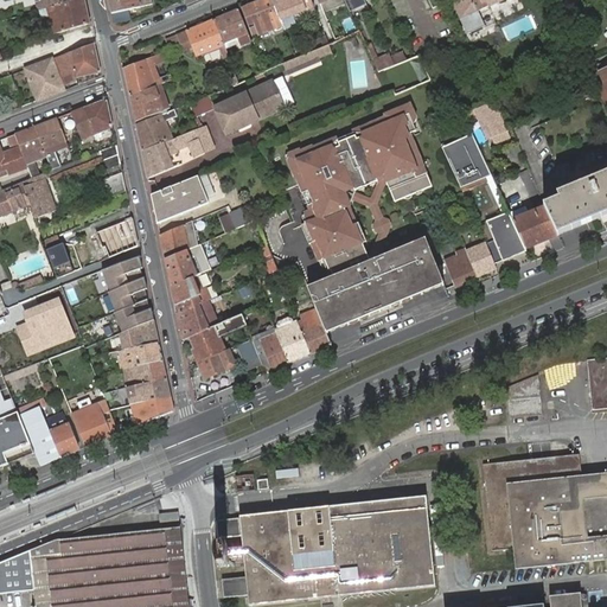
[(49,0),(50,2),(45,4),(39,5),(40,11),(76,0),(49,0)]
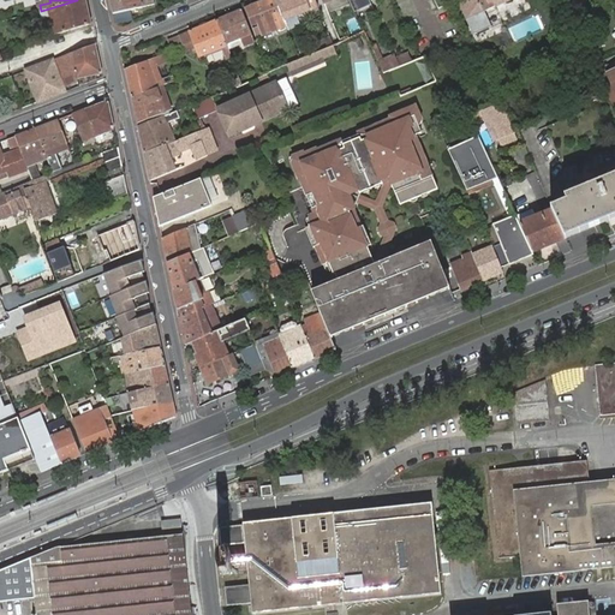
[(91,24),(85,0),(77,0),(41,11),(43,18),(52,16),(58,34),(91,24)]
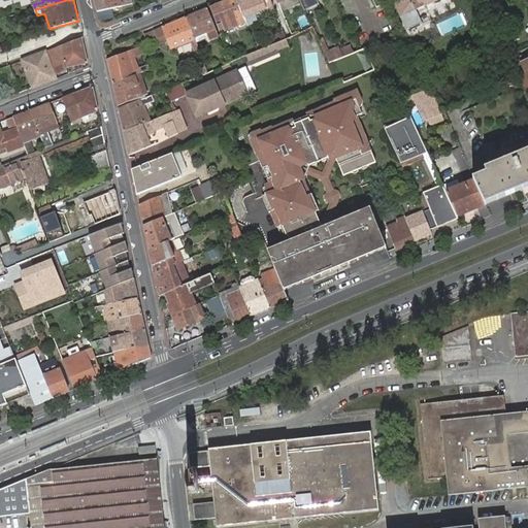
[(129,0),(122,2),(121,0),(95,0),(99,20),(114,18),(112,9),(123,7),(122,6),(133,4),(132,0),(129,0)]
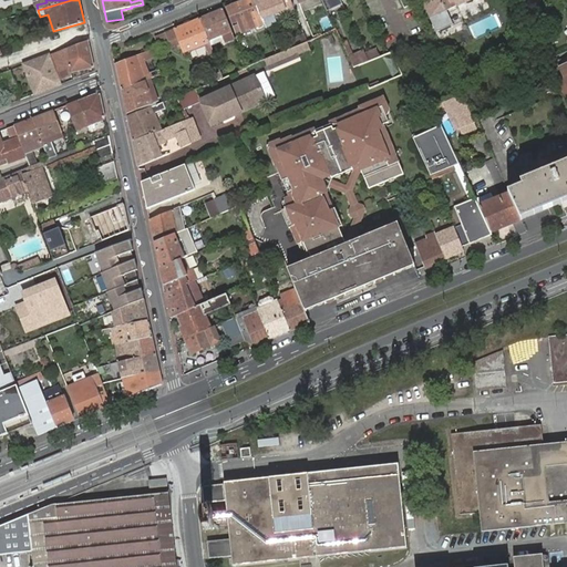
[(241,32),(265,23),(264,21),(255,0),(244,0),(230,4),(226,7),(232,21),(237,20),(238,24),(241,32)]
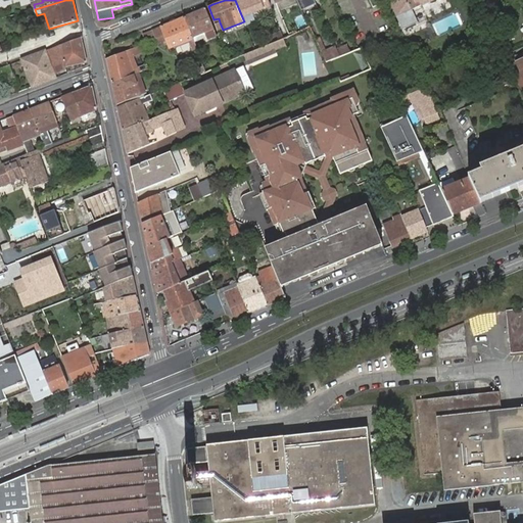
[(268,0),(235,0),(243,19),(246,18),(245,15),(271,5),(268,0)]
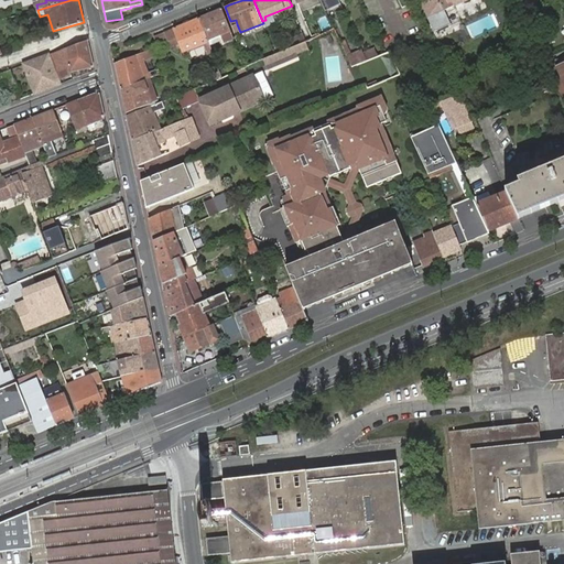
[(455,7),(465,2),(469,0),(419,0),(432,26),(457,14),(458,12),(455,7)]
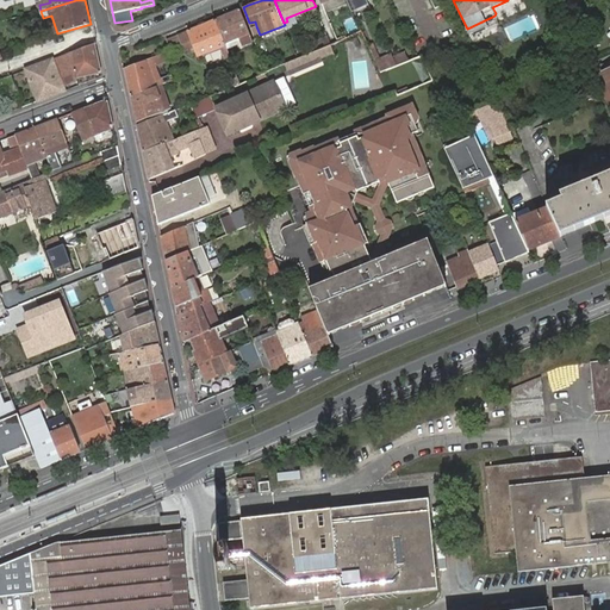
[(241,10),(216,19),(225,47),(230,45),(229,42),(238,38),(242,45),(254,42),(250,33),(241,10)]
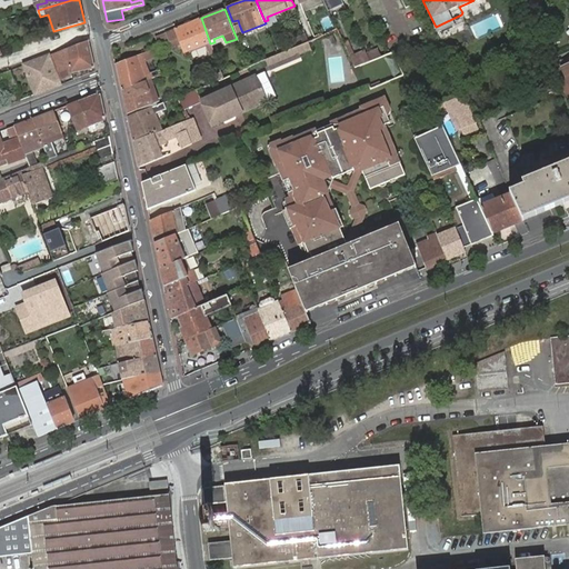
[(209,48),(212,47),(210,43),(201,18),(167,32),(172,46),(181,42),(185,52),(207,45),(209,48)]
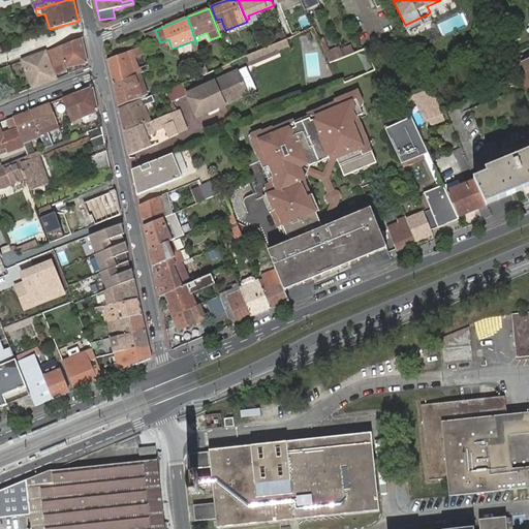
[(280,32),(255,42),(259,51),(283,40),(280,32)]
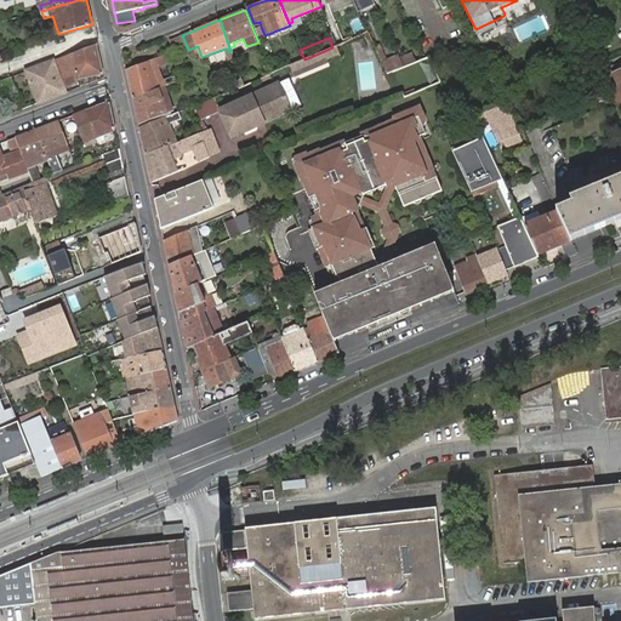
[(103,74),(97,45),(73,53),(79,79),(103,74)]
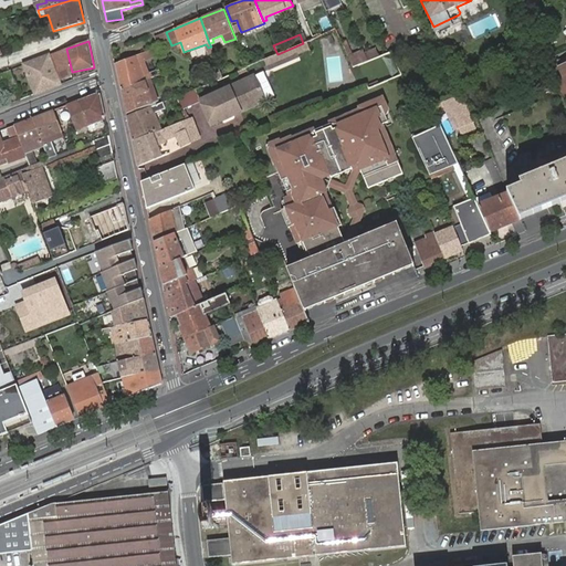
[(278,54),(264,60),(269,71),(300,58),(299,54),(310,50),(307,42),(303,43),(278,54)]
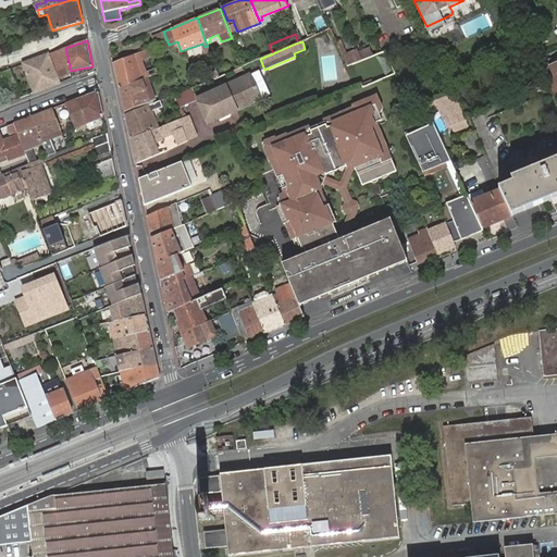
[(24,63),(35,93),(59,83),(58,79),(72,74),(71,71),(65,48),(24,63)]
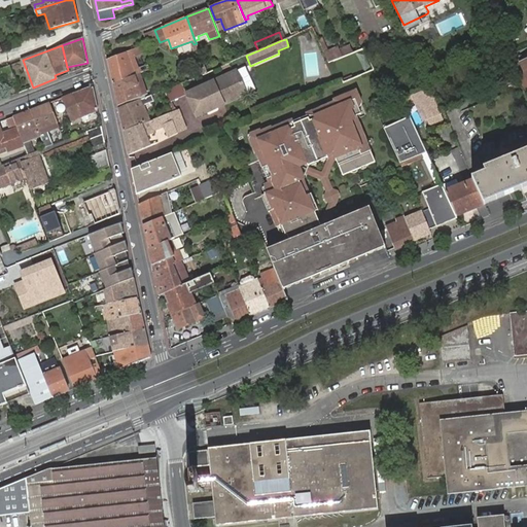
[(138,73),(144,71),(143,67),(138,68),(133,54),(143,50),(142,45),(108,60),(113,83),(134,75),(138,73)]
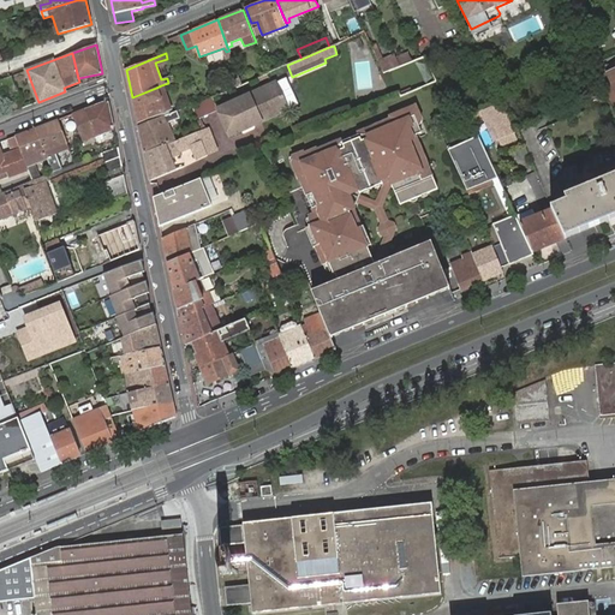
[(400,66),(412,61),(408,53),(396,59),(400,66)]
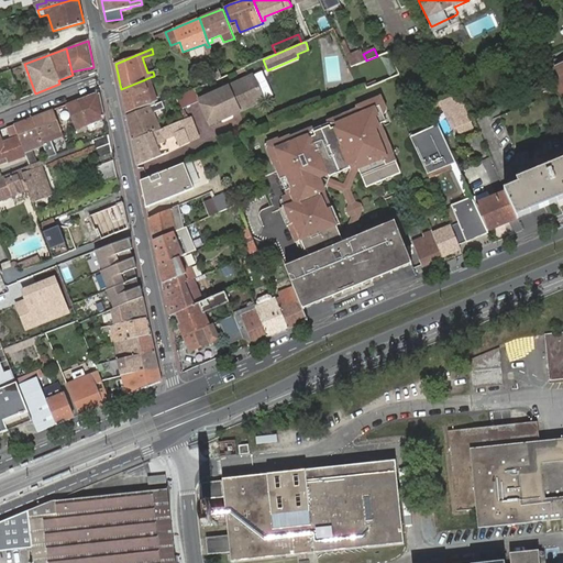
[(346,57),(352,67),(366,61),(363,54),(362,51),(346,57)]
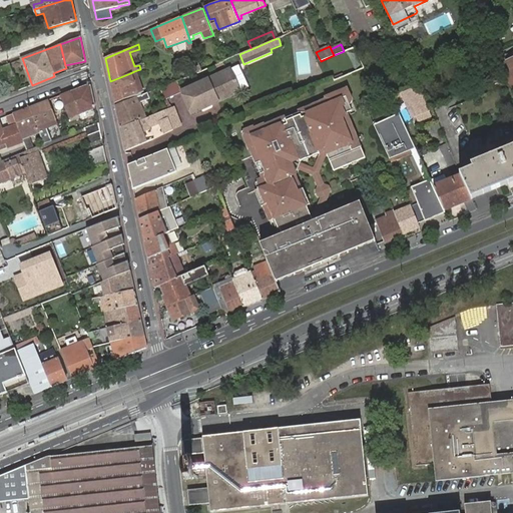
[(504,70),(510,82),(512,79),(512,57),(507,60),(504,55),(498,57),(504,70)]
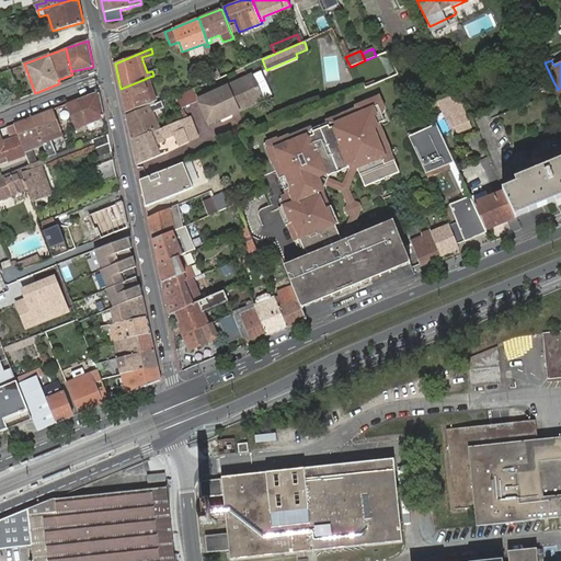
[(8,89),(16,86),(11,69),(0,72),(0,78),(1,82),(6,81),(8,89)]
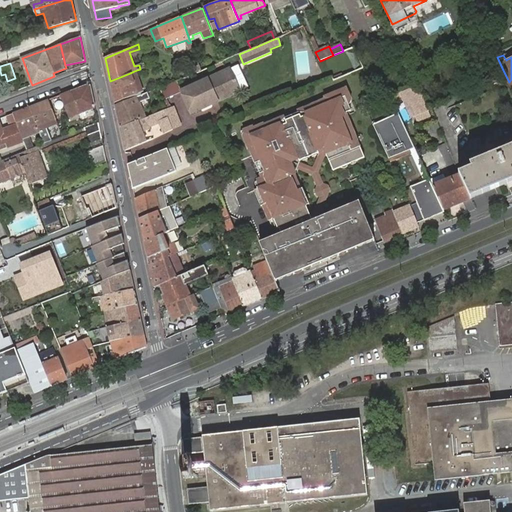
[(231,95),(240,91),(230,69),(208,79),(181,91),(191,113),(218,101),(227,97),(231,95)]
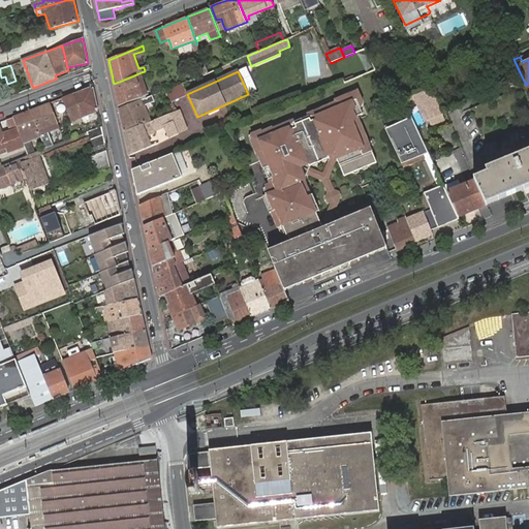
[(114,84),(119,106),(147,95),(145,90),(138,73),(134,75),(114,84)]
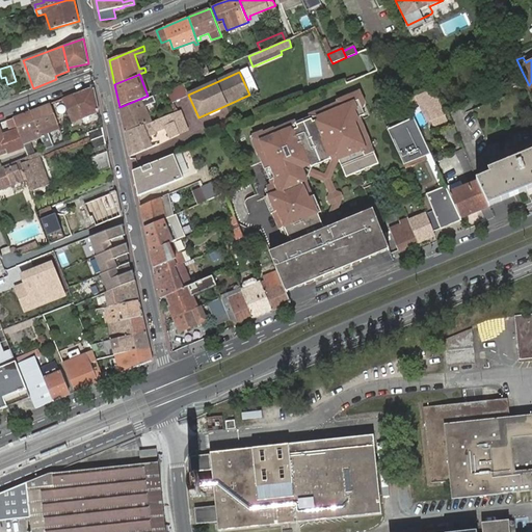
[(74,95),(63,99),(73,121),(83,117),(84,123),(86,124),(97,120),(98,117),(96,112),(99,111),(95,88),(92,88),(74,95)]
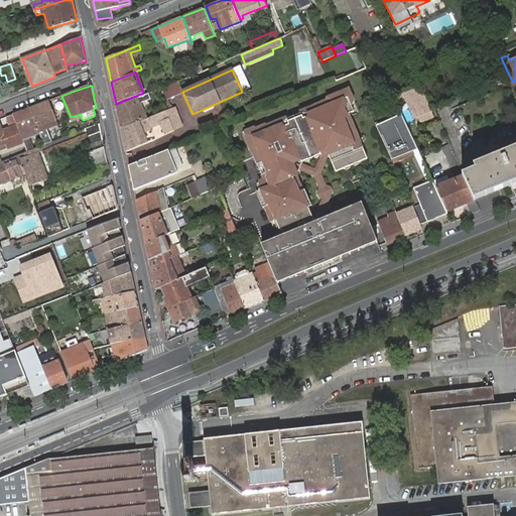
[(416,118),(433,111),(421,86),(405,93),(408,100),(416,118)]
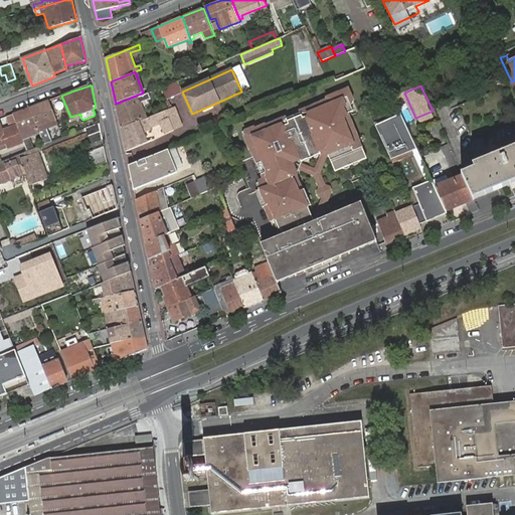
[(274,239),(262,244),(269,263),(273,272),(278,284),(291,279),(316,268),(314,265),(322,262),(323,265),(378,241),(375,234),(373,230),(372,227),(362,203),(324,219),(322,216),(317,214),(316,214),(312,216),(309,207),(312,206),(306,190),(304,191),(296,174),(298,171),(302,163),(298,155),(319,147),(322,155),(329,152),(336,170),(343,167),(344,169),(368,159),(361,143),(359,144),(348,118),(349,117),(348,115),(354,112),(351,106),(353,106),(354,102),(349,90),(327,99),(328,101),(305,110),(306,112),(307,115),(303,117),(301,114),(287,120),(288,123),(284,125),(282,122),(282,120),(266,127),(266,126),(255,130),(254,128),(245,132),(247,136),(244,137),(250,151),(251,150),(264,180),(260,182),(263,189),(256,192),(263,208),(266,207),(272,223),(275,221),(277,228),(280,227),(284,235),(281,236),(274,239)]
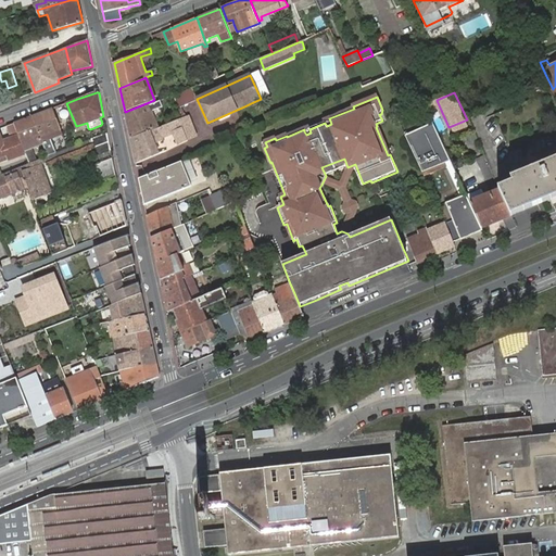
[(437,100),(425,104),(428,112),(440,108),(437,100)]
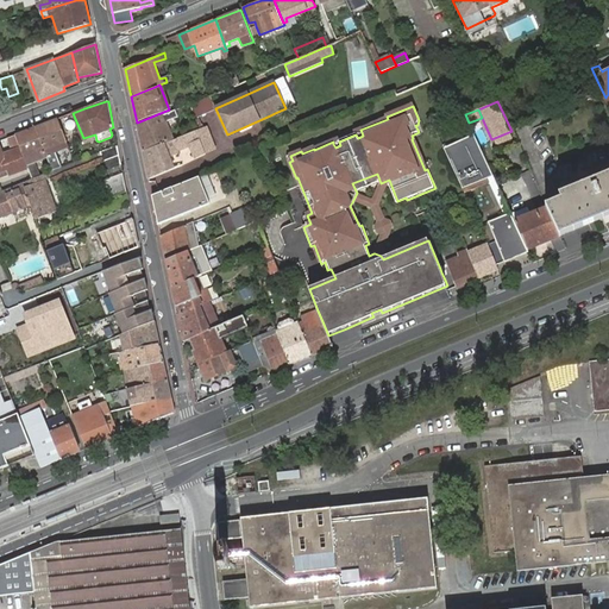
[(179,117),(175,111),(137,126),(143,152),(173,139),(171,137),(165,123),(179,117)]
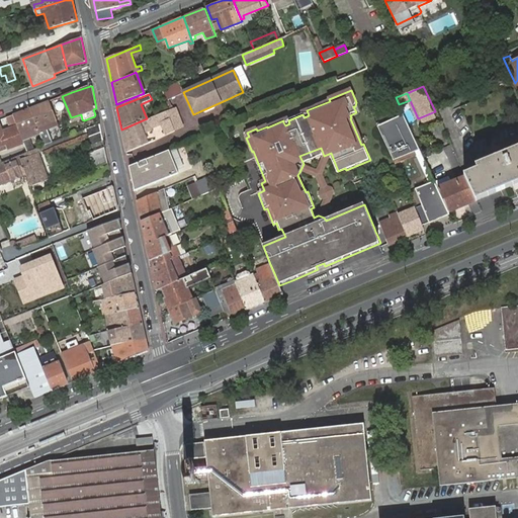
[(50,101),(30,108),(39,132),(39,133),(40,134),(45,146),(53,142),(48,130),(59,124),(50,101)]
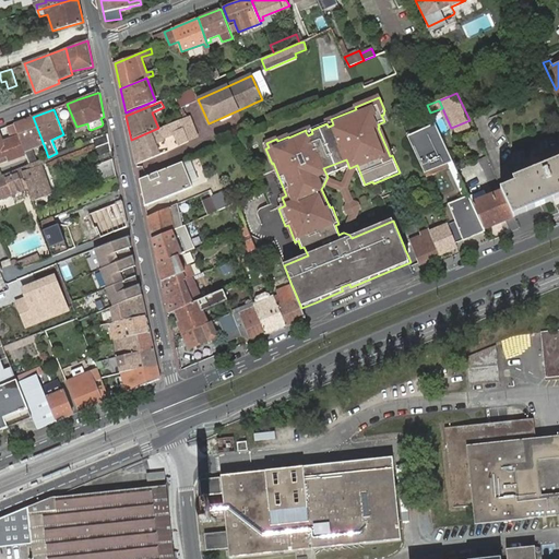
[(24,149),(26,154),(30,164),(36,162),(31,150),(44,144),(43,143),(43,142),(33,117),(15,123),(24,149)]
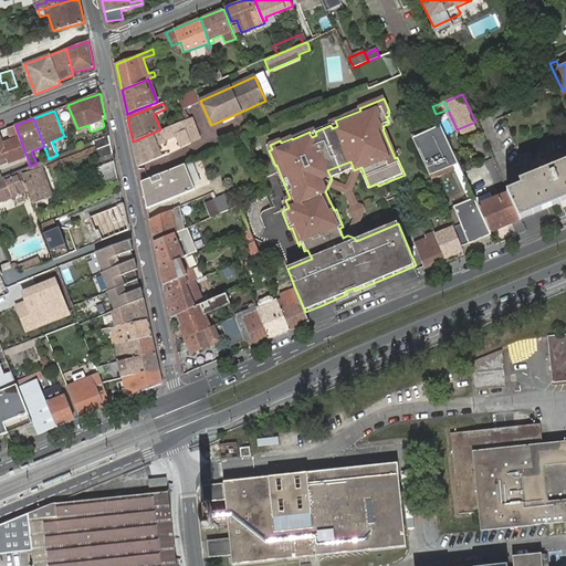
[(191,121),(184,124),(190,139),(198,136),(191,121)]
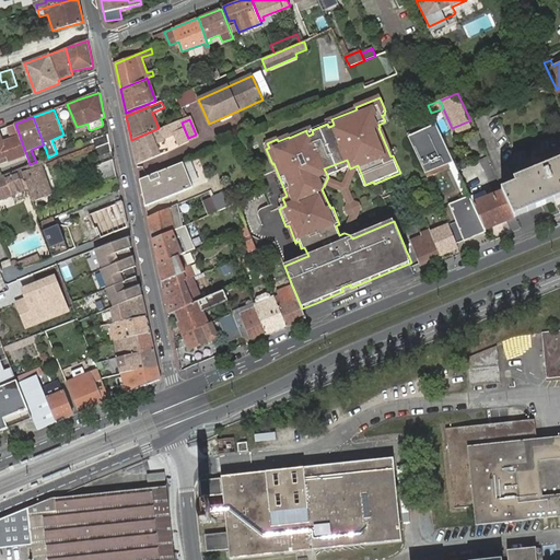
[(131,140),(137,164),(164,153),(162,150),(160,143),(164,142),(163,138),(166,136),(175,132),(181,146),(189,141),(188,138),(184,127),(181,120),(159,128),(131,140)]
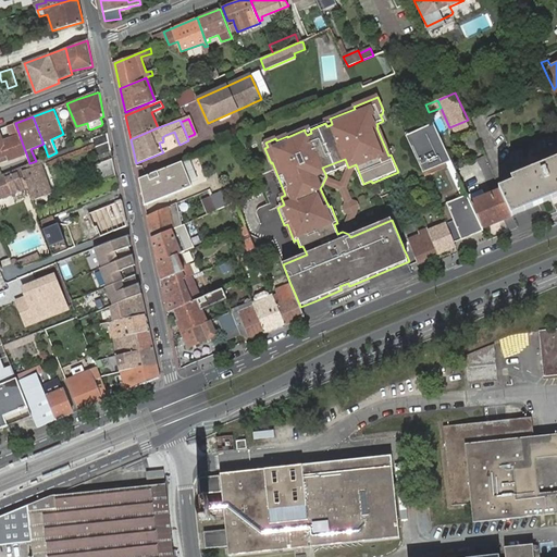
[(468,196),(433,122),(406,135),(423,172),(445,163),(448,169),(460,197),(467,211),(478,234),(484,231),(483,229),(471,203),(468,196)]
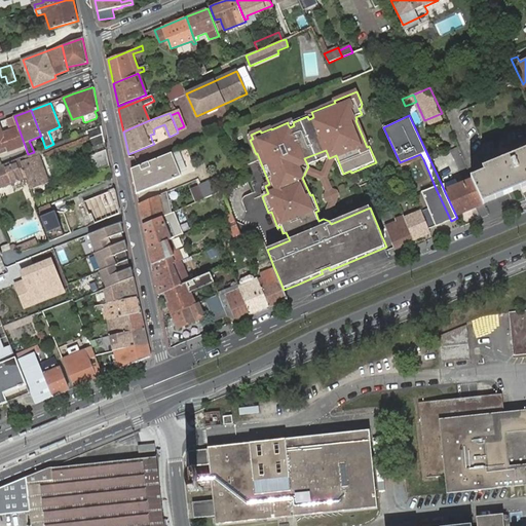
[(0,126),(0,154),(3,153),(25,145),(23,140),(14,116),(7,119),(11,130),(7,133),(3,134),(0,126)]
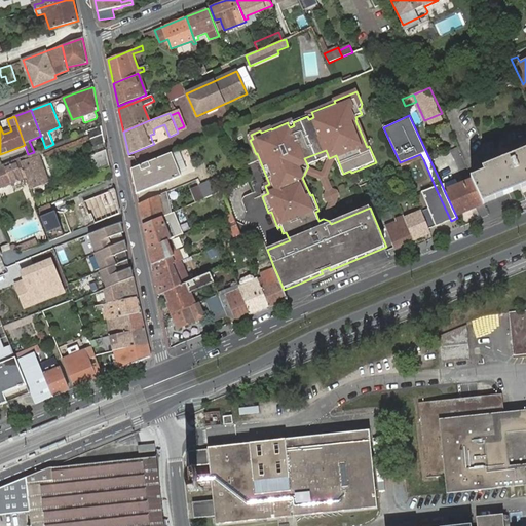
[(101,125),(87,130),(90,139),(103,134),(101,125)]
